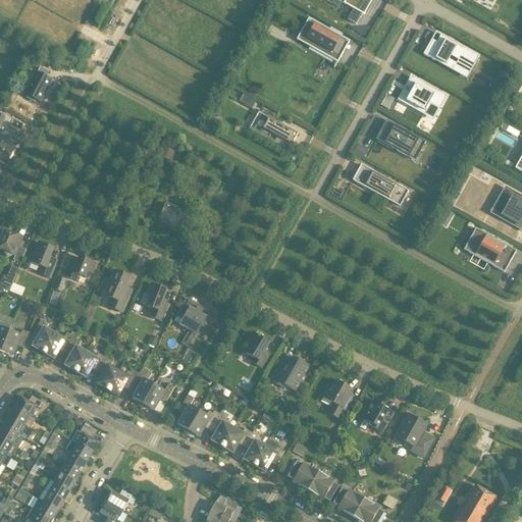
[(356,25),(362,14),(364,15),(365,13),(365,12),(368,6),(360,0),(336,0),(353,9),(347,20),(356,25)]
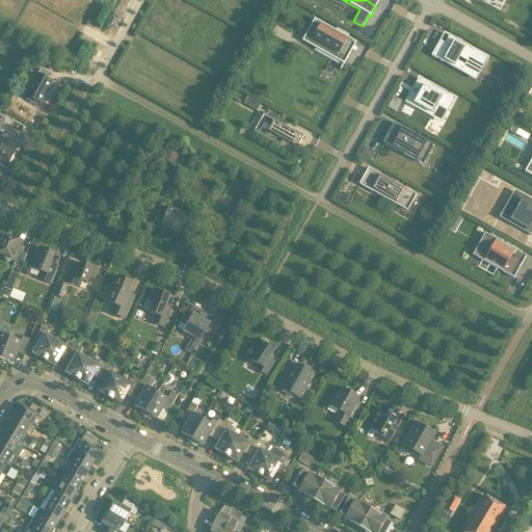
[(347,37),(314,19),(306,35),(318,43),(315,48),(344,64),(350,53),(341,49),(347,37)]
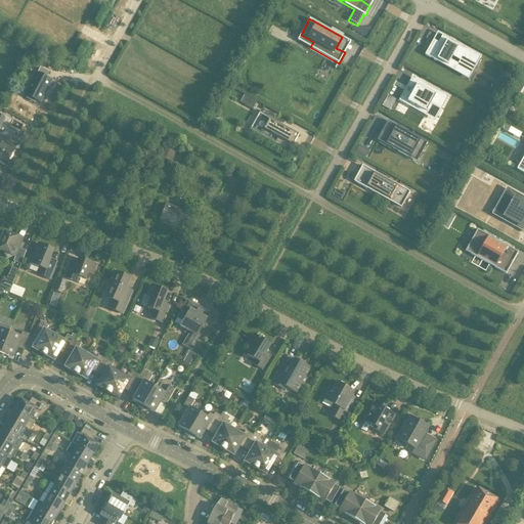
[(433,41),(433,40),(425,55),(436,61),(437,59),(440,60),(444,63),(447,64),(450,60),(452,56),(460,60),(457,64),(468,71),(471,64),(474,66),(479,57),(480,58),(481,56),(467,48),(465,51),(457,47),(460,45),(442,35),(441,36),(442,36),(438,43),(437,45),(433,42),(433,41)]
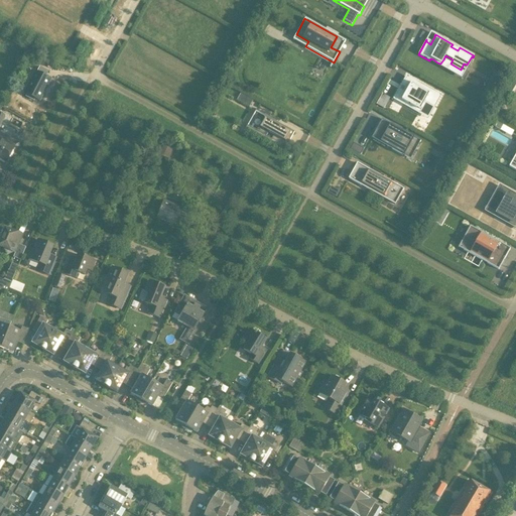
[(48,72),(39,67),(36,73),(36,72),(24,94),(27,95),(26,97),(33,101),(34,99),(38,101),(50,80),(45,77),(48,72)]
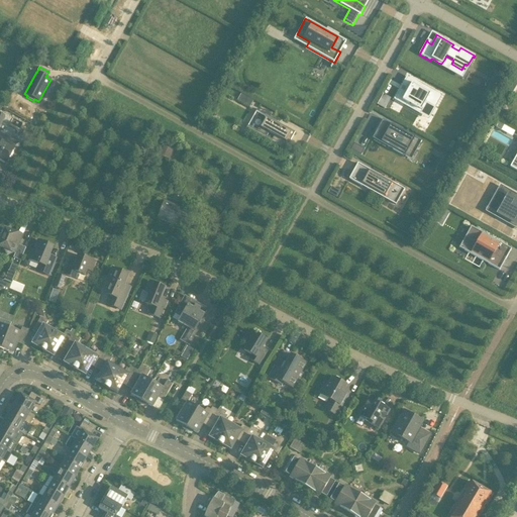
[(400,90),(395,99),(419,113),(425,102),(434,107),(440,96),(441,96),(407,77),(402,86),(407,88),(404,93),(400,90)]
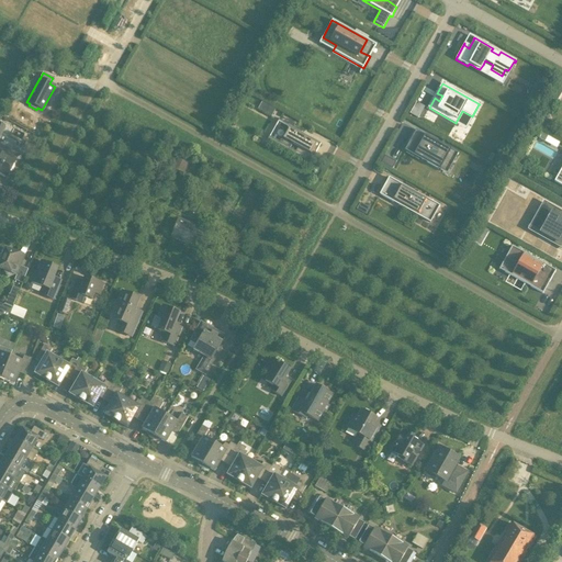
[(557,101),(561,91),(561,86),(557,83),(550,97),(557,101)]
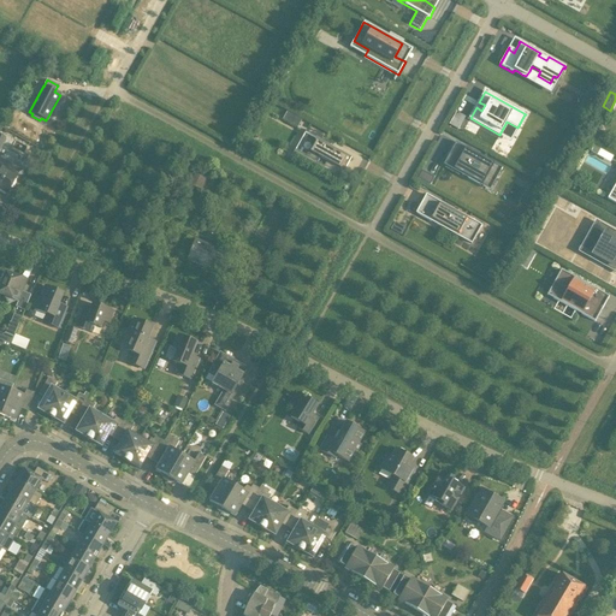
[(298,129),(302,122),(288,113),(283,120),(298,129)]
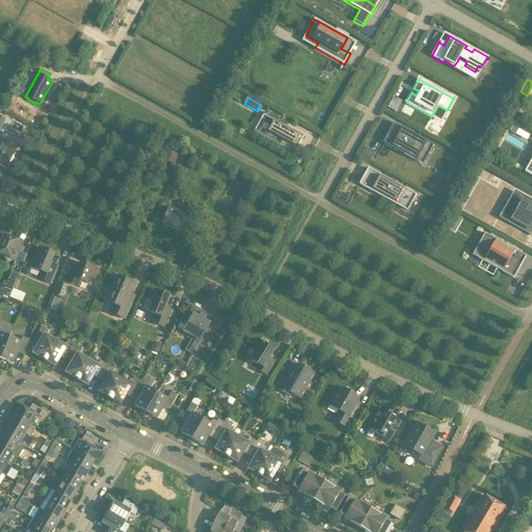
[(396,113),(399,107),(391,103),(388,108),(396,113)]
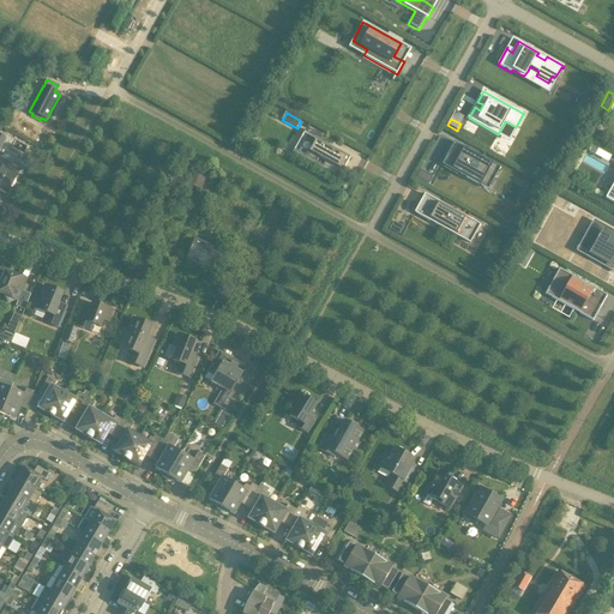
[(589,130),(585,137),(594,142),(597,134),(589,130)]
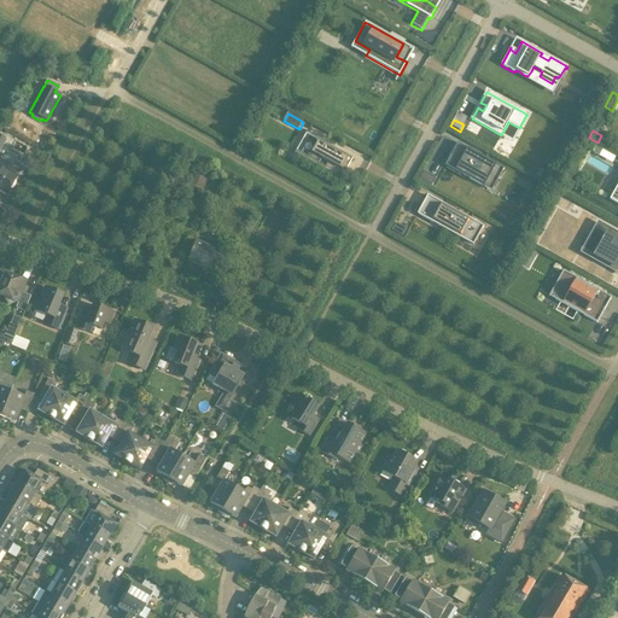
[(340,179),(353,158),(318,139),(307,157),(319,164),(321,158),(327,162),(325,168),(342,176),(340,179)]
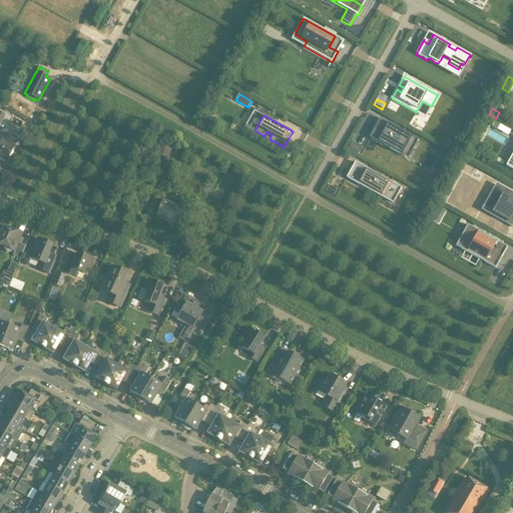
[(420,140),(403,131),(403,132),(397,129),(397,128),(381,119),(375,130),(372,137),(387,145),(386,146),(403,155),(408,145),(415,149),(420,140)]
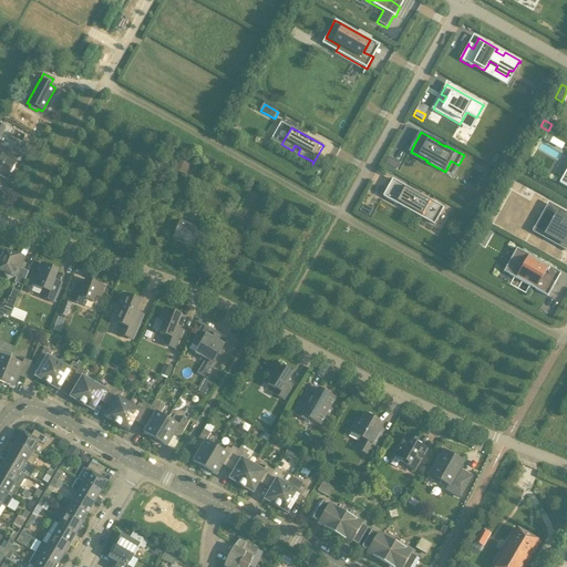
[(0,173),(8,177),(17,161),(0,152),(0,173)]
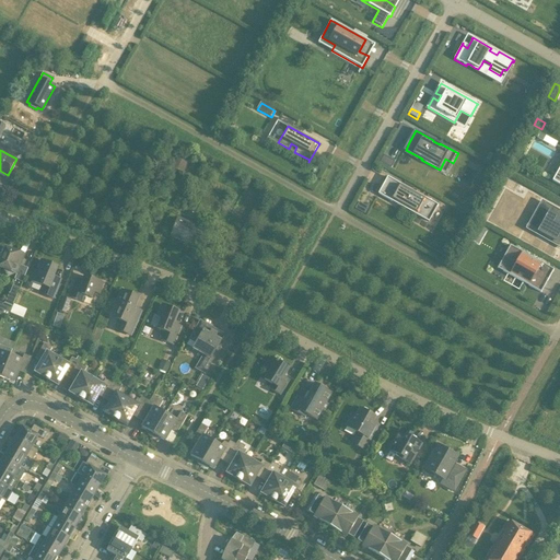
[(171,168),(183,173),(190,154),(178,150),(171,168)]
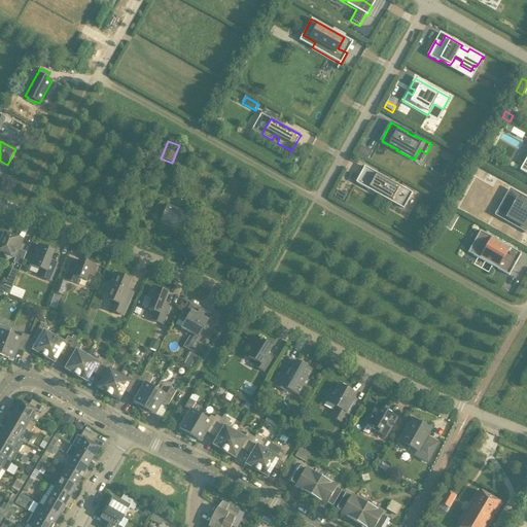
[(372,152),(360,146),(357,152),(367,159),(372,152)]
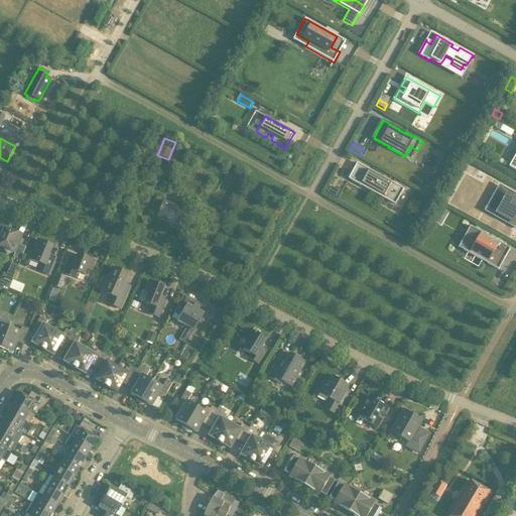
[(357,163),(348,178),(395,205),(403,189),(357,163)]
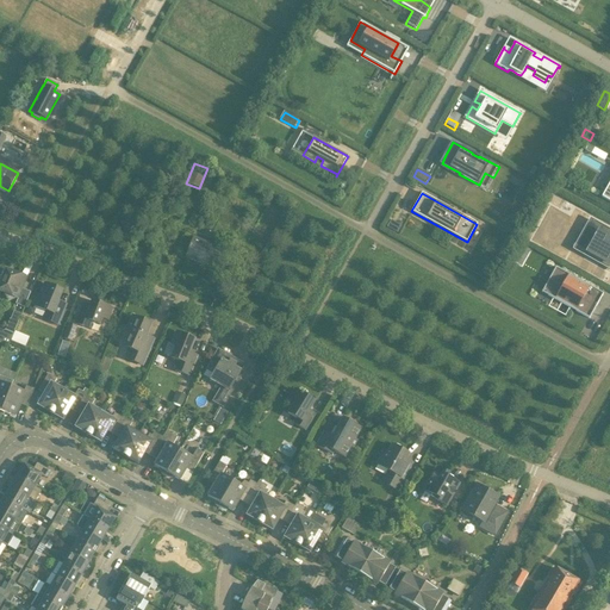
[(402,226),(392,221),(387,228),(398,234),(402,226)]
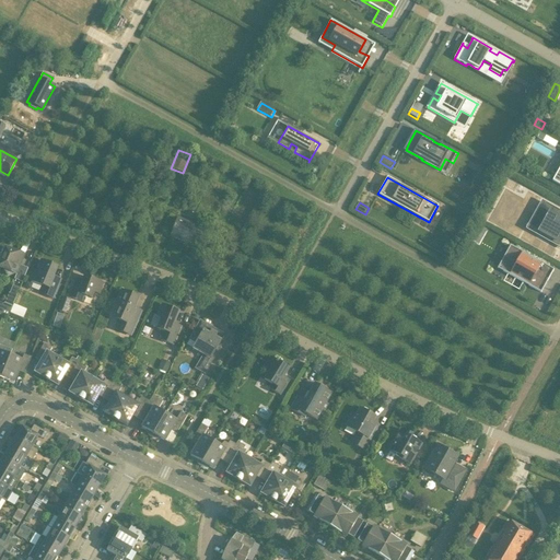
[(559,247),(559,212),(543,202),(536,214),(539,216),(531,231),(550,242),(551,238),(558,243),(556,245),(559,247)]
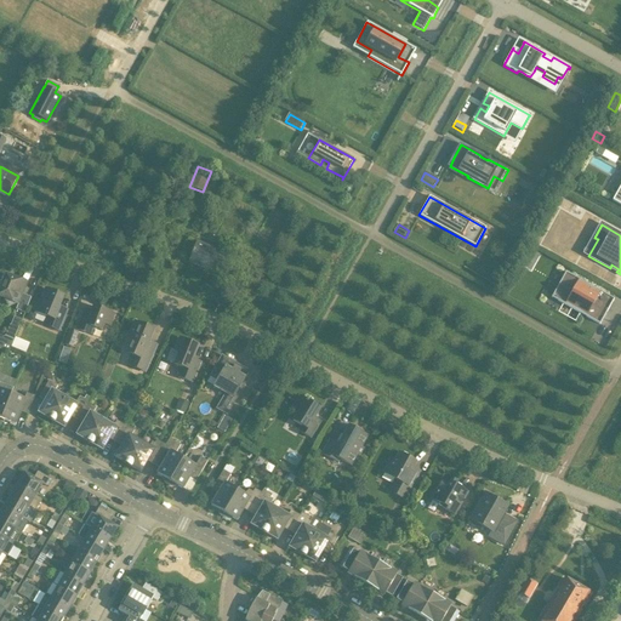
[(233,273),(239,258),(197,241),(188,262),(215,273),(217,267),(233,273)]
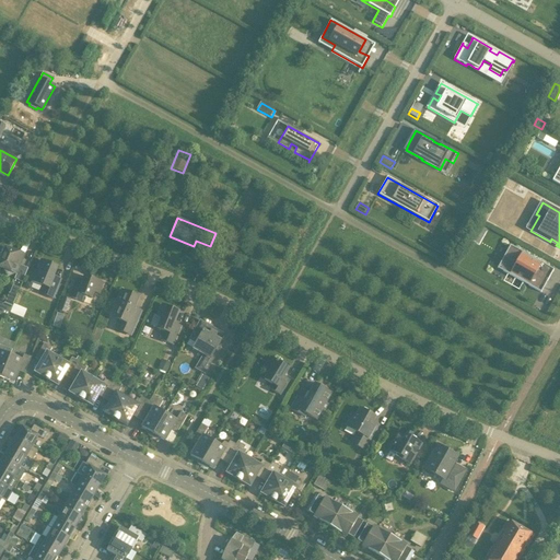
[(479,226),(471,241),(478,245),(487,231),(479,226)]
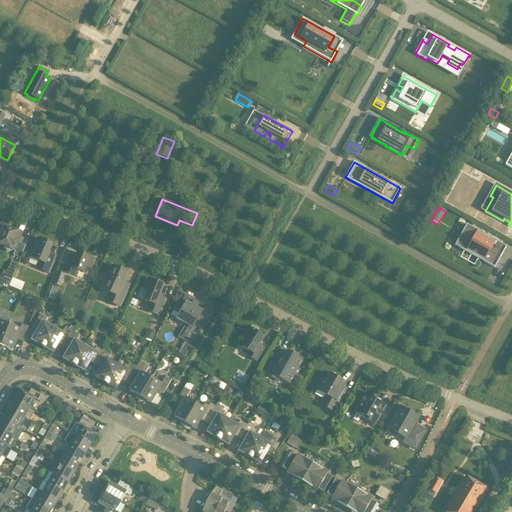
[(466,224),(454,245),(494,268),(506,247),(466,224)]
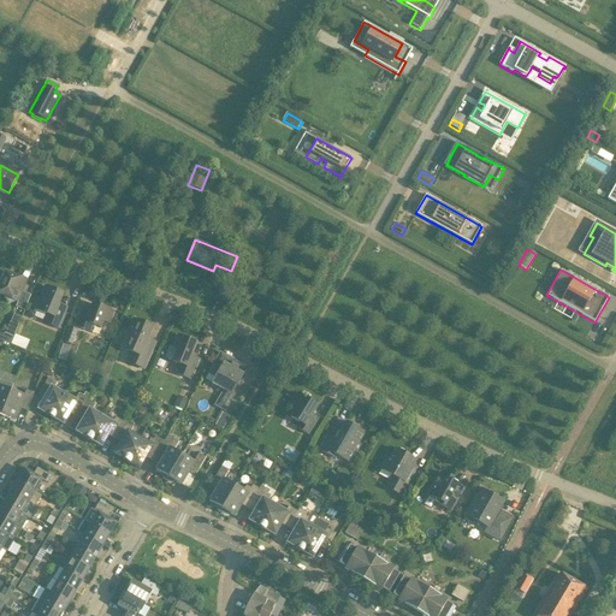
[(0,295),(5,297),(7,304),(16,301),(18,302),(24,288),(21,286),(18,282),(21,278),(6,272),(5,273),(0,271),(0,295)]
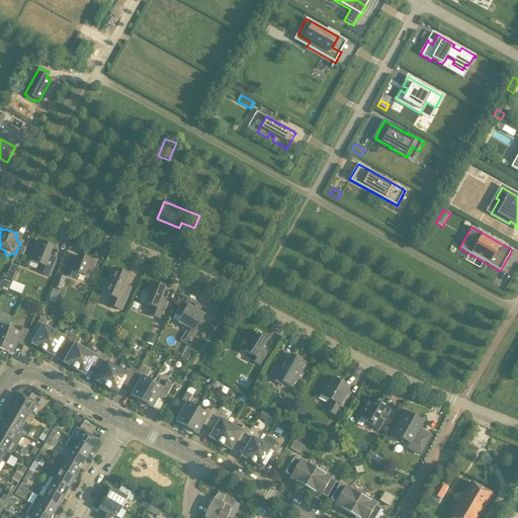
[(56,259),(50,256),(53,247),(37,241),(33,252),(31,251),(27,260),(40,265),(37,271),(49,276),(56,259)]
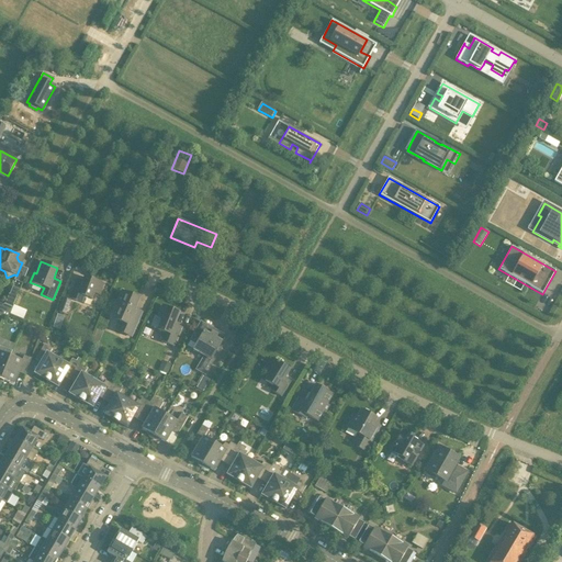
[(80,289),(75,287),(70,299),(81,303),(83,296),(91,300),(93,293),(99,295),(103,284),(85,278),(80,289)]
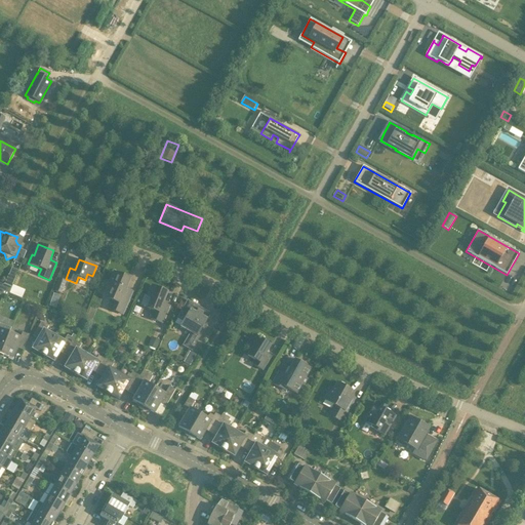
[(132,292),(125,289),(129,280),(114,273),(110,283),(113,284),(107,298),(114,301),(110,310),(122,315),(132,292)]
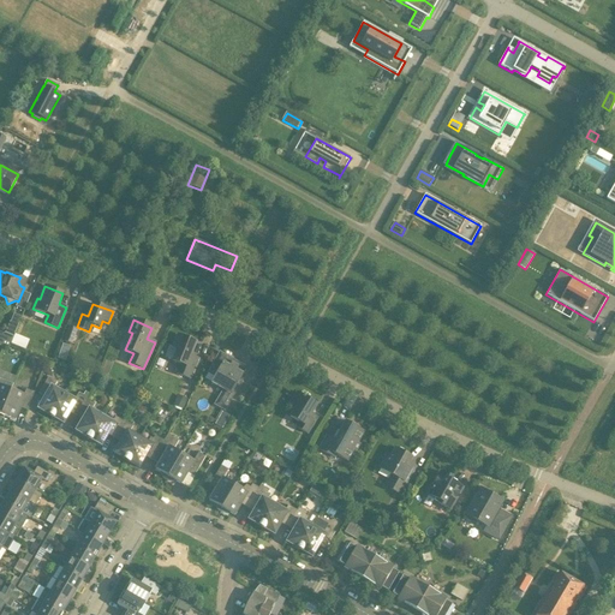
[(0,342),(9,347),(12,338),(18,324),(10,322),(5,334),(4,335),(0,334),(0,342)]
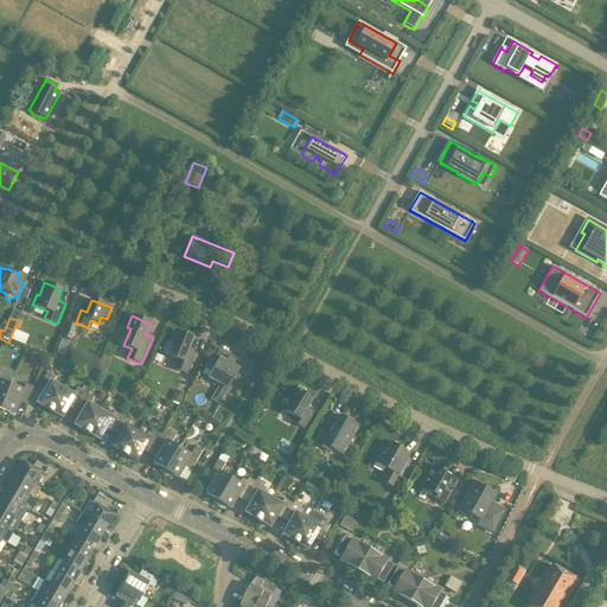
[(69,321),(63,337),(71,339),(76,325),(69,321)]
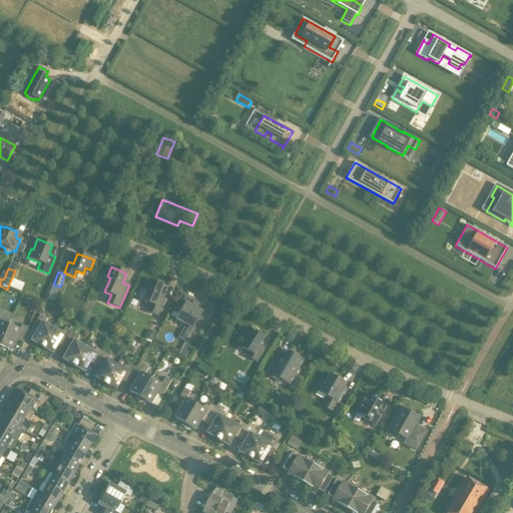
[(165,300),(159,298),(163,286),(148,280),(144,290),(147,292),(143,302),(150,304),(146,312),(159,317),(165,300)]
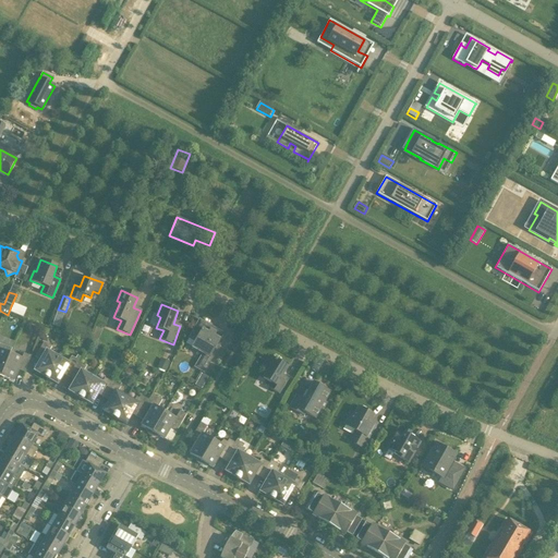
[(195,367),(204,373),(218,347),(216,346),(219,340),(214,337),(216,334),(210,330),(211,328),(199,320),(189,338),(195,342),(192,348),(203,354),(195,367)]
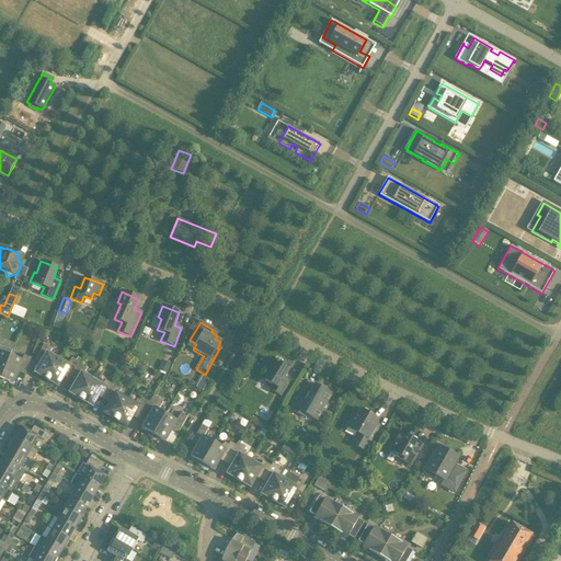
[(96,350),(100,342),(93,340),(90,346),(96,350)]
